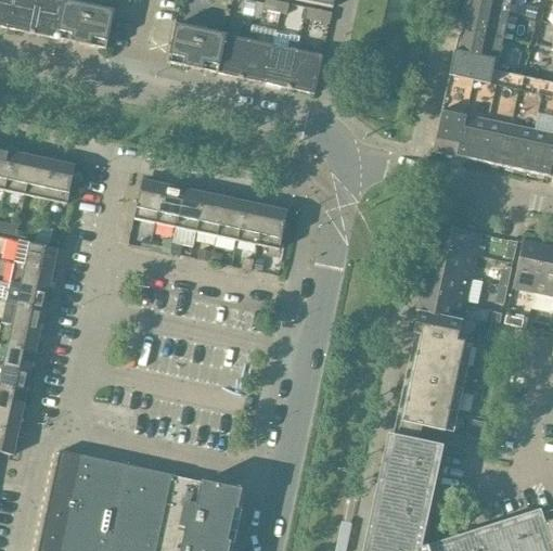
[(0,0),(0,24),(9,26),(13,0),(0,0)]
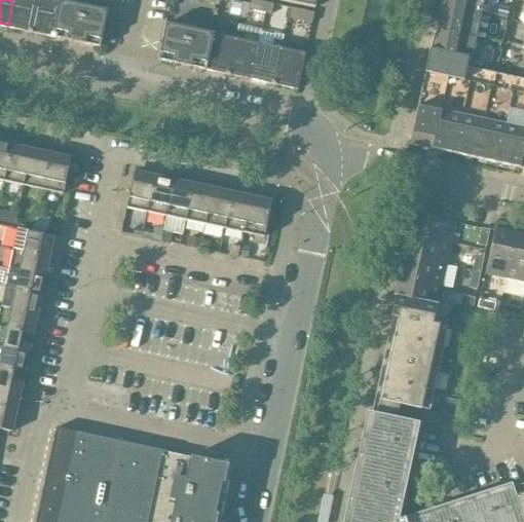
[(31,30),(37,0),(12,0),(8,25),(31,30)]
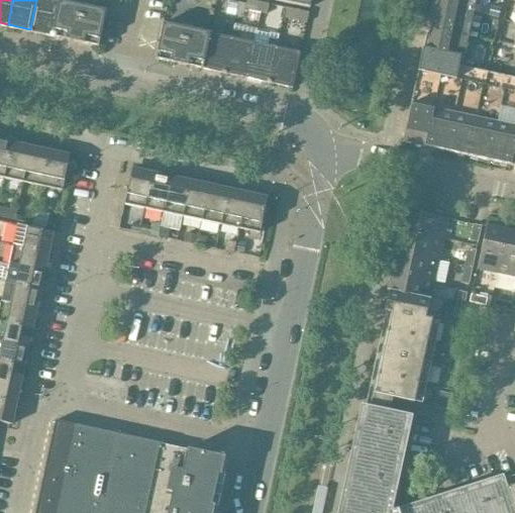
[(53,34),(61,0),(36,0),(30,29),(53,34)]
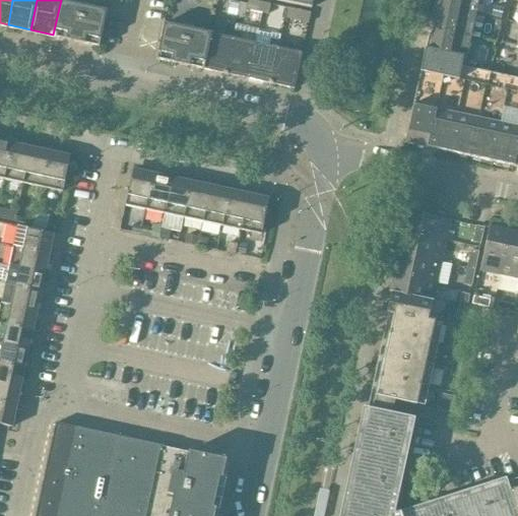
[(108,8),(70,0),(61,0),(53,35),(100,45),(108,8)]
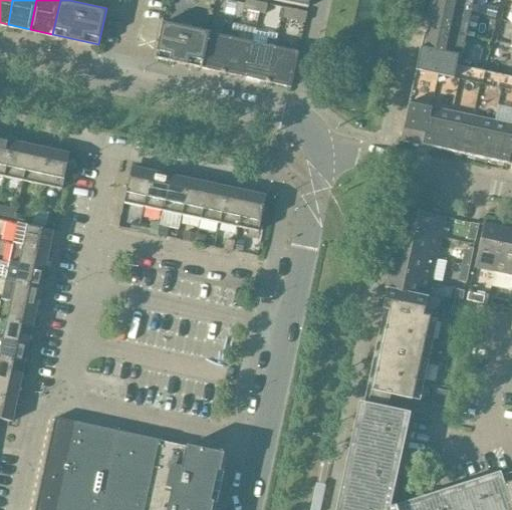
[(244,7),(246,1),(243,0),(239,0),(236,13),(247,15),(248,8),(244,7)]
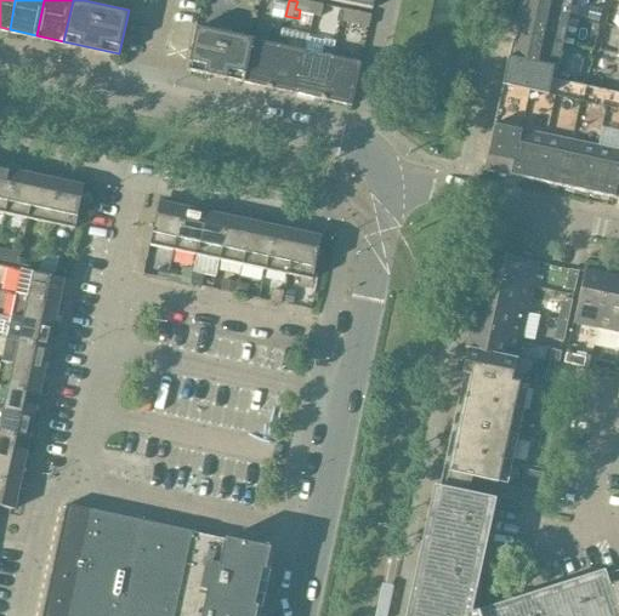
[(314,12),(317,0),(297,0),(297,1),(295,9),(300,10),(314,12)]
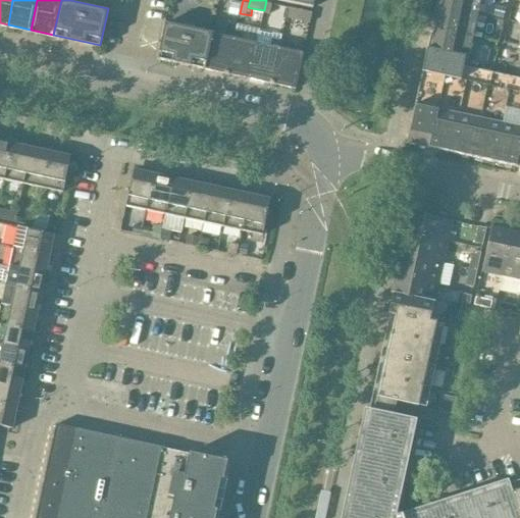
[(272,1),(266,0),(264,10),(270,11),(272,1)]
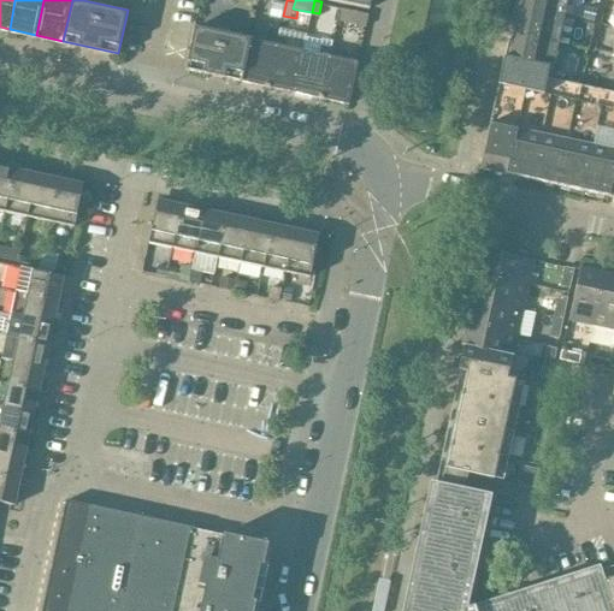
[(515,0),(515,5),(565,16),(567,0),(515,0)]
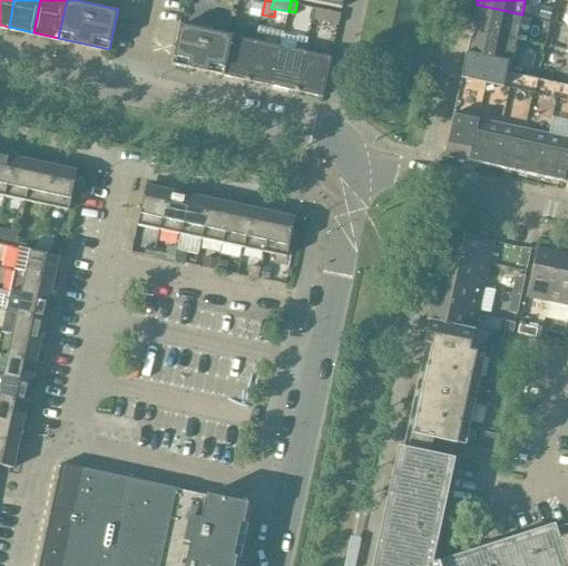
[(315,17),(317,8),(304,5),(302,13),(315,17)]
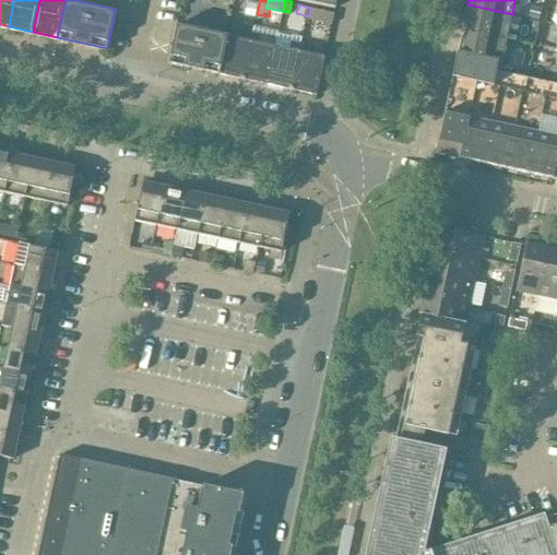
[(512,14),(467,4),(464,20),(469,21),(466,28),(508,36),(512,14)]
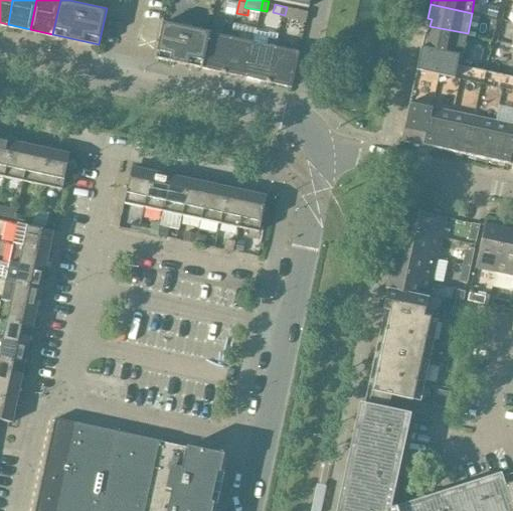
[(307,20),(309,10),(287,5),(287,7),(285,15),(307,20)]
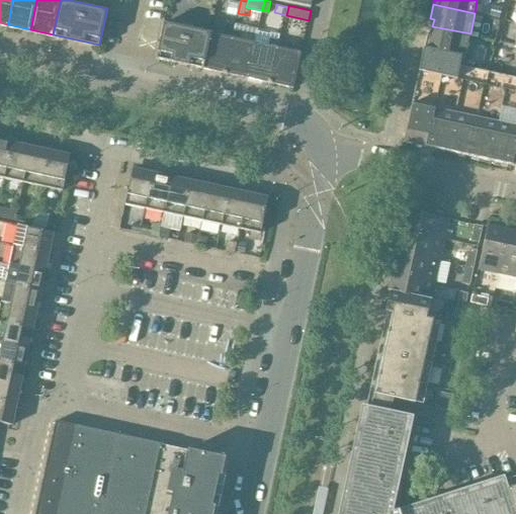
[(210,30),(164,20),(157,57),(202,67),(210,30)]
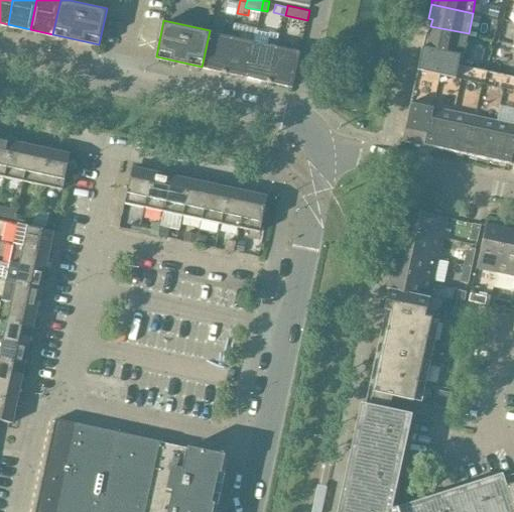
[(223,33),(210,30),(202,67),(225,72),(234,28),(225,26),(223,33)]
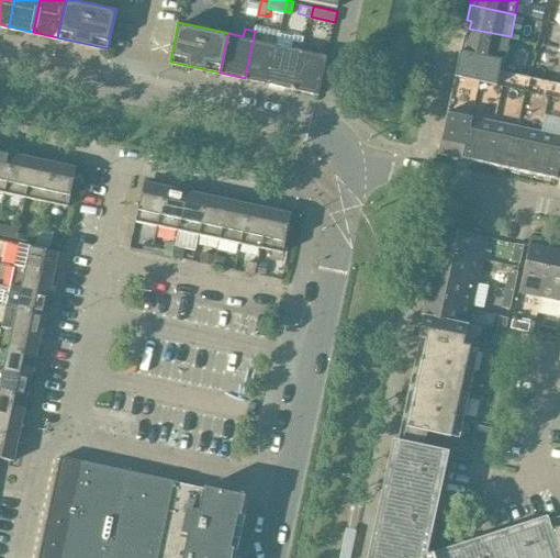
[(511,36),(469,29),(468,35),(463,35),(460,51),(494,58),(494,59),(502,60),(505,62),(511,36)]
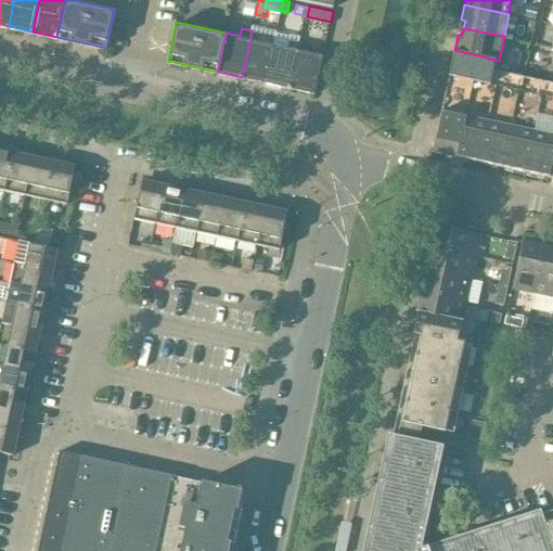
[(260,33),(252,30),(242,77),(266,81),(273,43),(259,40),(260,33)]
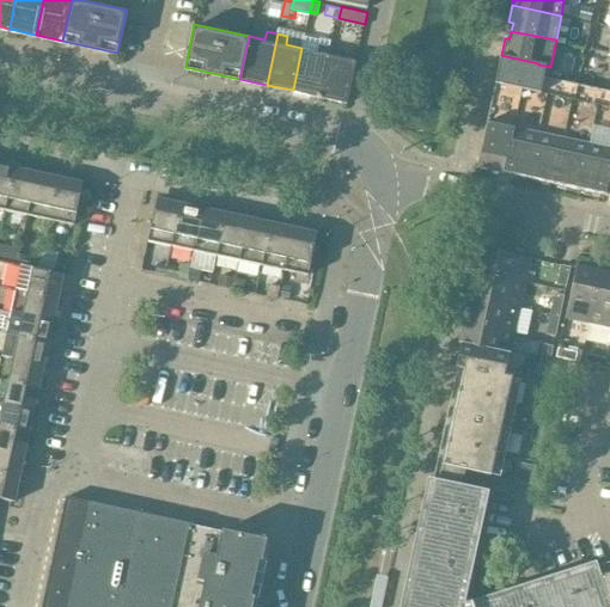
[(578,34),(575,44),(586,46),(589,36),(578,34)]
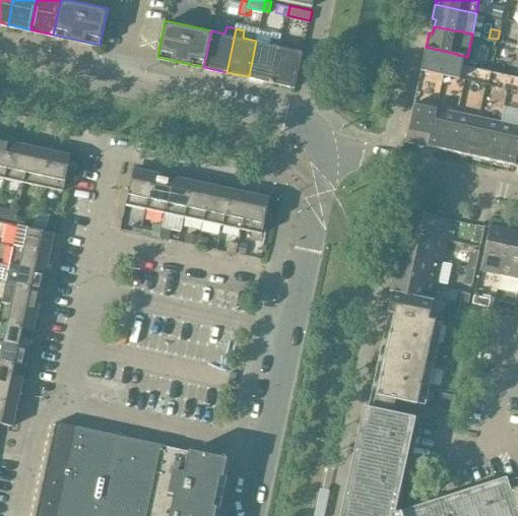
[(270,44),(256,41),(249,76),(271,81),(280,39),(272,37),(270,44)]
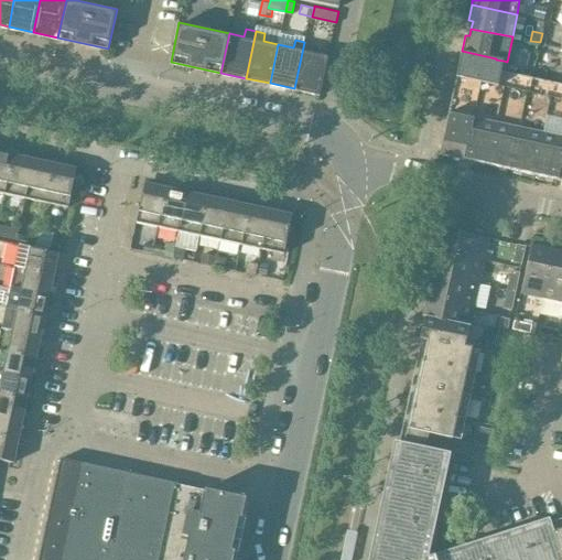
[(314,44),(304,42),(294,88),(320,94),(328,55),(312,51),(314,44)]
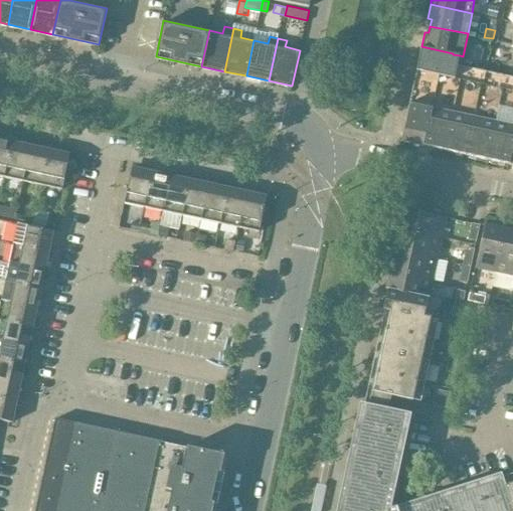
[(453,53),(421,46),(419,56),(451,62),(453,54),(453,53)]
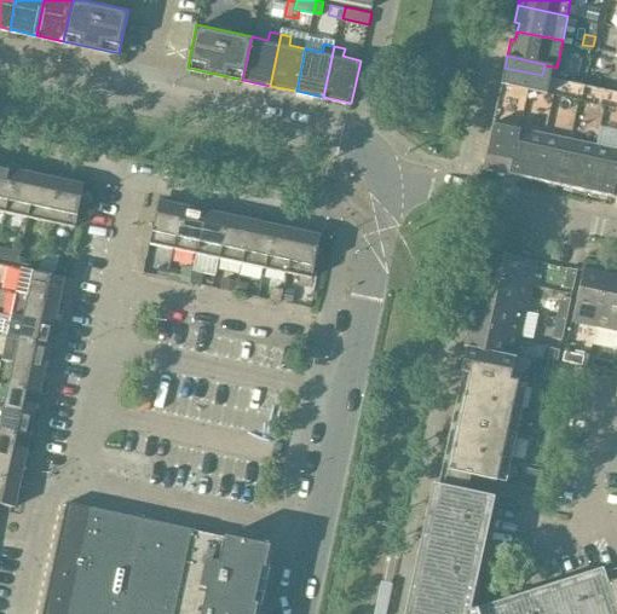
[(616,90),(551,76),(553,67),(545,65),(542,75),(505,68),(489,142),(500,144),(502,135),(518,139),(532,143),(531,151),(541,154),(551,155),(553,146),(569,150),(584,154),(582,162),(592,164),(603,166),(604,157),(616,160),(616,90)]
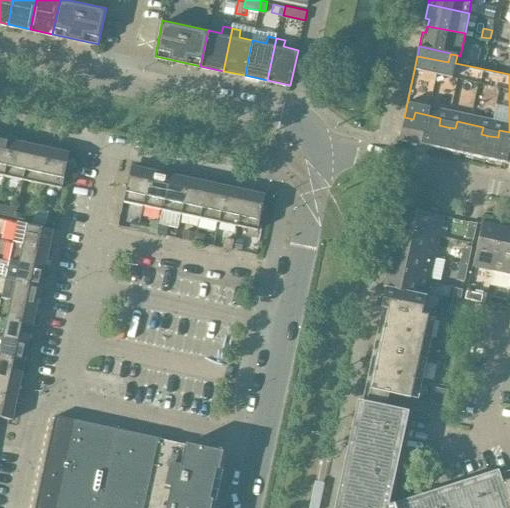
[(415,112),(413,119),(404,117),(399,138),(421,143),(428,115),(415,112)]
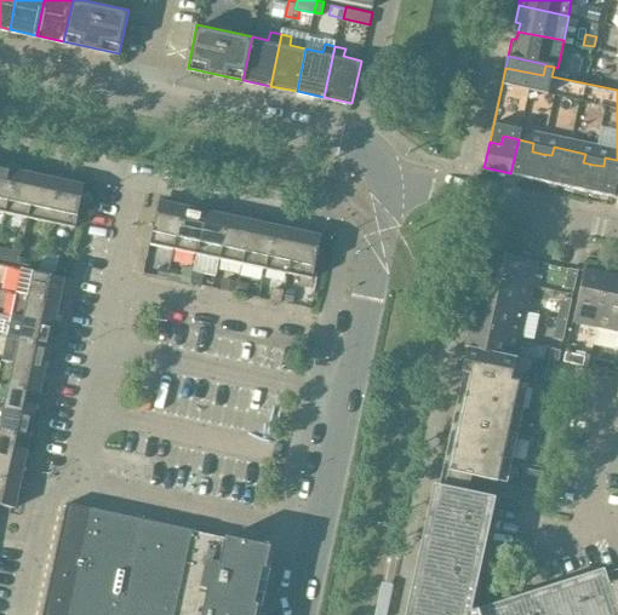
[(533,143),(519,139),(510,173),(537,178),(542,154),(532,151),(533,143)]
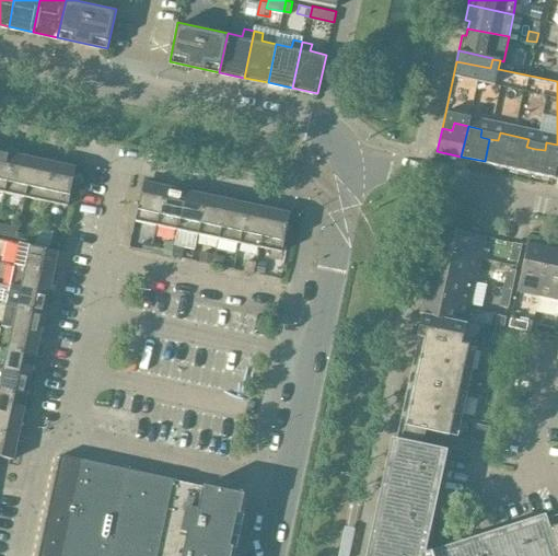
[(498,140),(489,139),(485,161),(508,166),(514,136),(500,132),(498,140)]
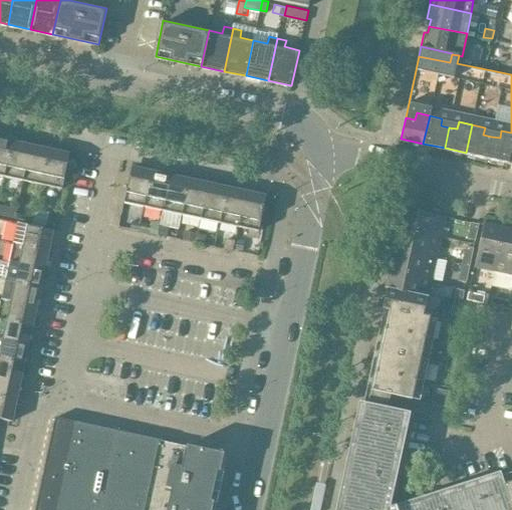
[(485,128),(472,124),(466,153),(487,158),(491,137),(483,135),(485,128)]
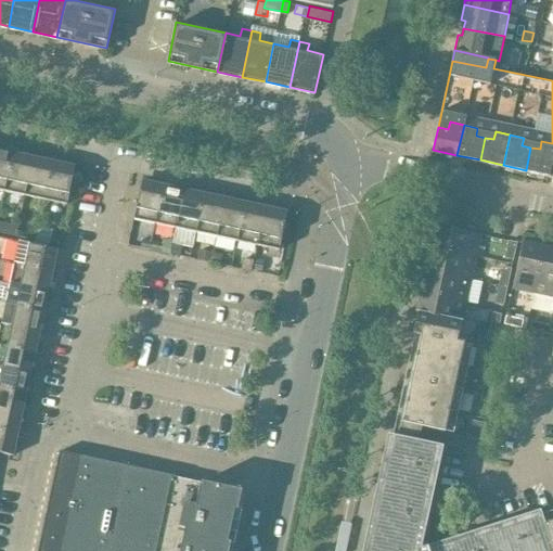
[(540,149),(530,148),(526,170),(549,175),(552,156),(552,143),(541,141),(540,149)]
